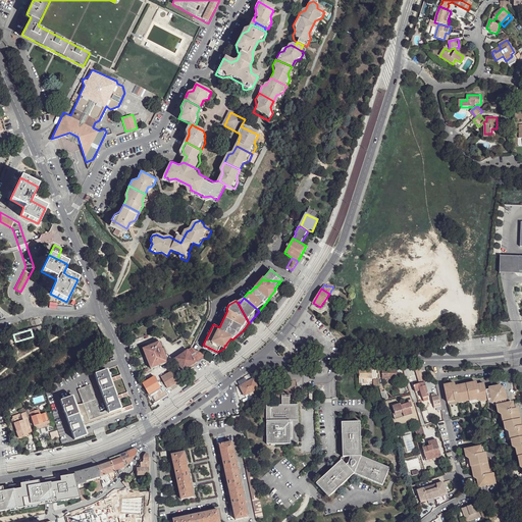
[(159,344),(143,350),(146,358),(160,354),(164,364),(167,362),(159,344)]
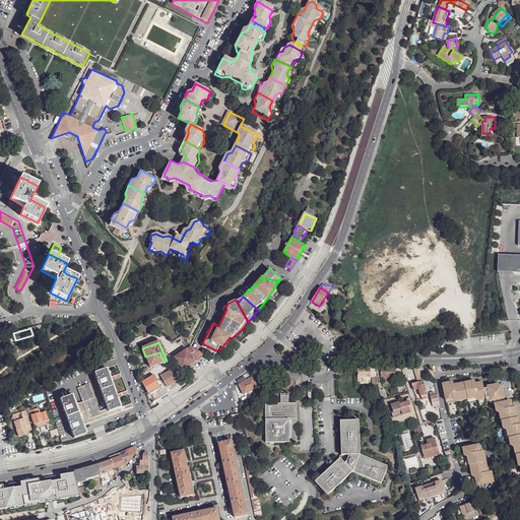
[(216,350),(202,343),(201,345),(214,352),(216,350)]
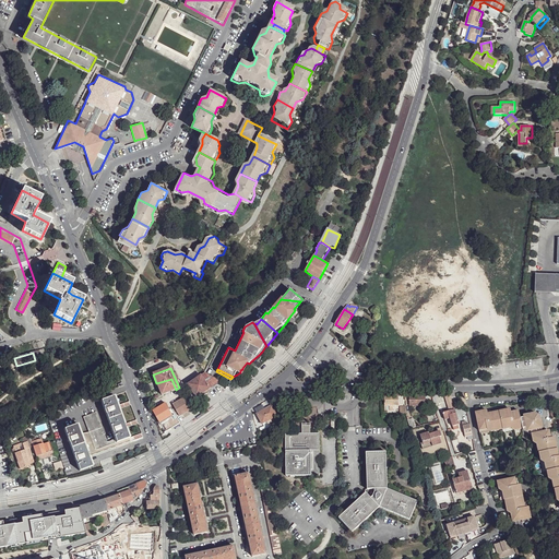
[(194,380),(187,384),(197,397),(210,389),(222,381),(207,373),(206,373),(205,372),(201,376),(194,380)]
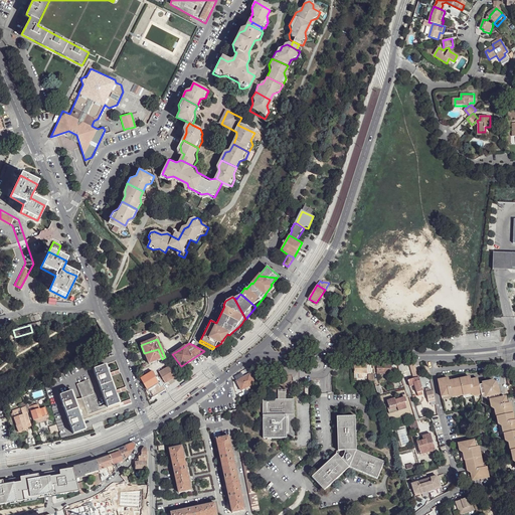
[(158,349),(144,353),(149,364),(162,359),(158,349)]
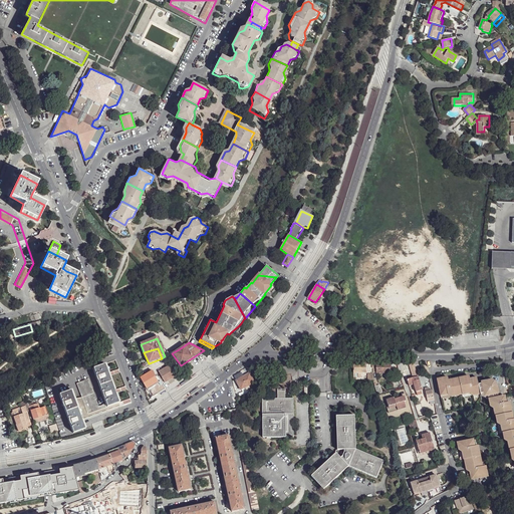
[(414,362),(409,364),(414,378),(418,376),(416,370),(414,362)]
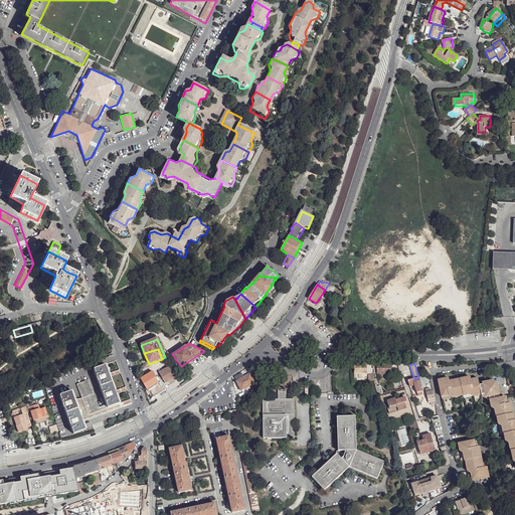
[(106,364),(94,369),(107,405),(109,410),(121,406),(106,364)]
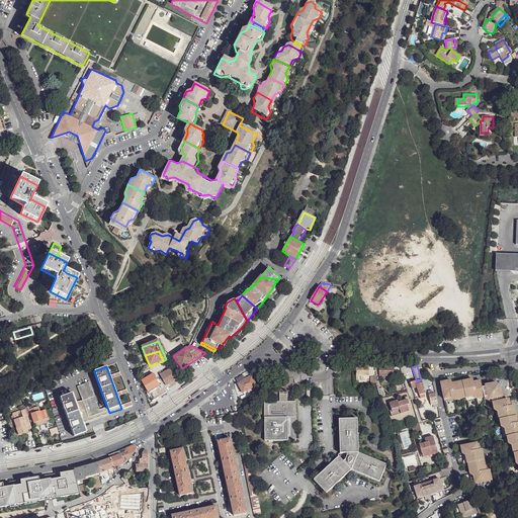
[(368,366),(355,366),(356,374),(356,377),(369,375),(368,366)]
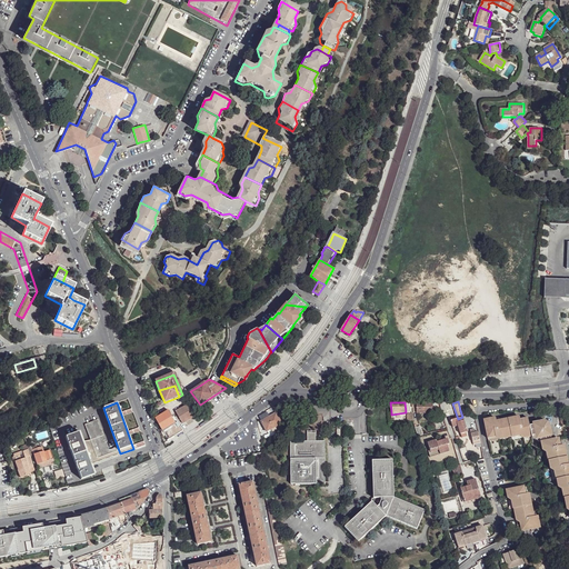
[(433,403),(417,402),(417,412),(433,412),(433,403)]
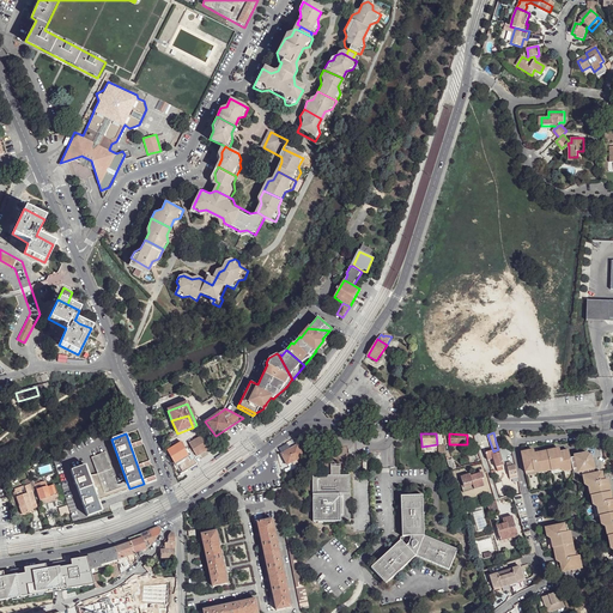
[(202,435),(189,443),(196,455),(206,450),(210,448),(206,443),(202,435)]
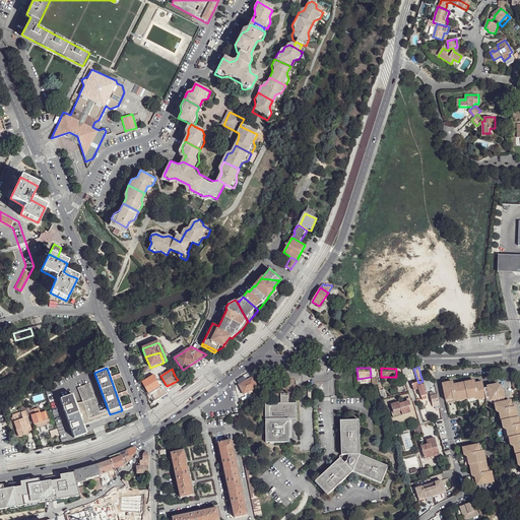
[(153,375),(142,382),(153,401),(167,393),(159,381),(157,381),(153,375)]
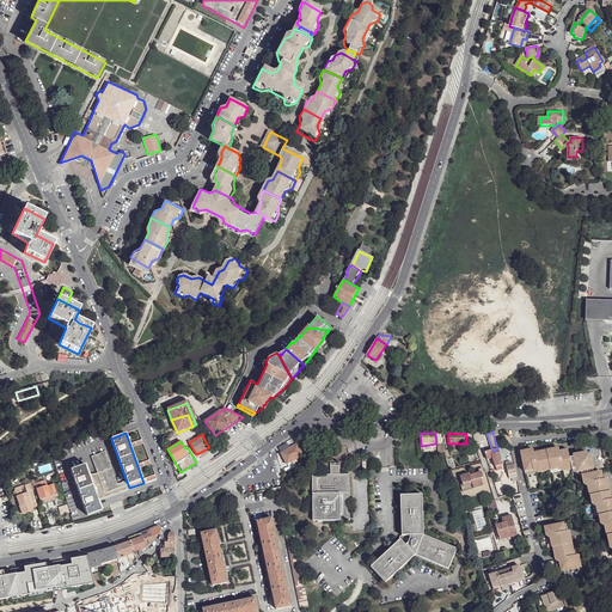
[(288,442),(279,448),(281,453),(291,448),(288,442)]
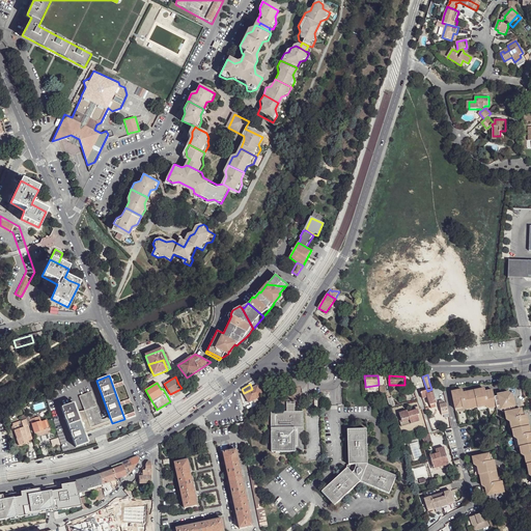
[(252,389),(244,393),(248,401),(249,402),(263,395),(262,394),(260,390),(258,386),(252,389)]
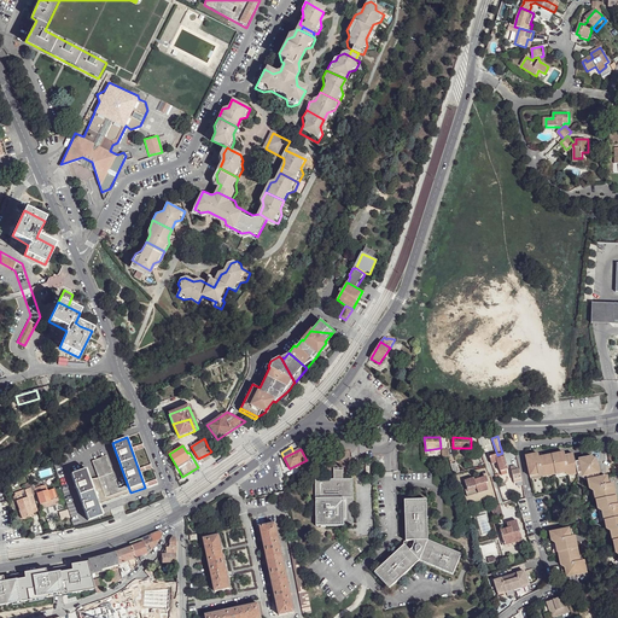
[(560,470),(560,474),(566,473),(570,476),(575,476),(573,472),(578,471),(575,455),(567,456),(566,452),(540,456),(540,452),(528,454),(530,471),(535,470),(536,474),(540,473),(544,477),(554,476),(553,471),(560,470)]
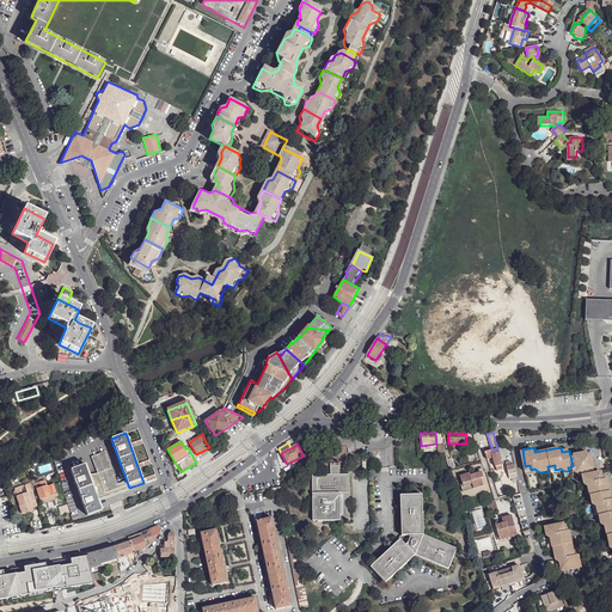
[(493,451),(484,452),(487,460),(493,458),(496,466),(502,465),(497,448),(493,451)]
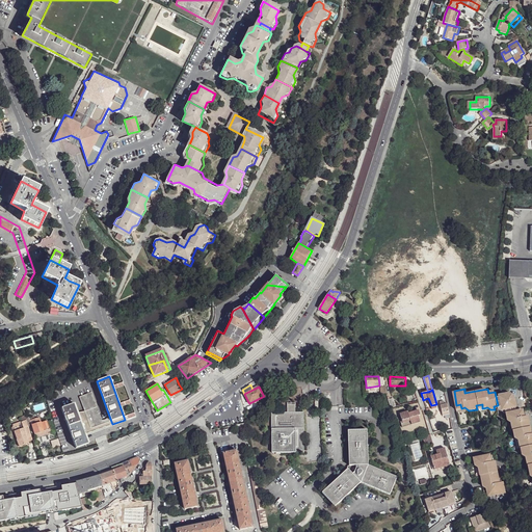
[(91,393),(79,397),(84,411),(97,407),(91,393)]
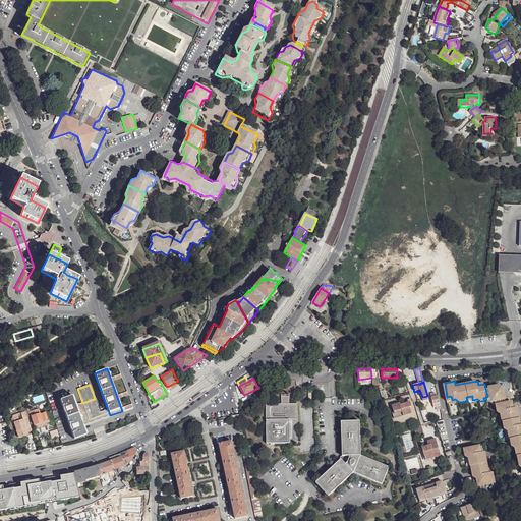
[(501,386),(489,388),(491,399),(496,402),(507,399),(505,388),(501,386)]
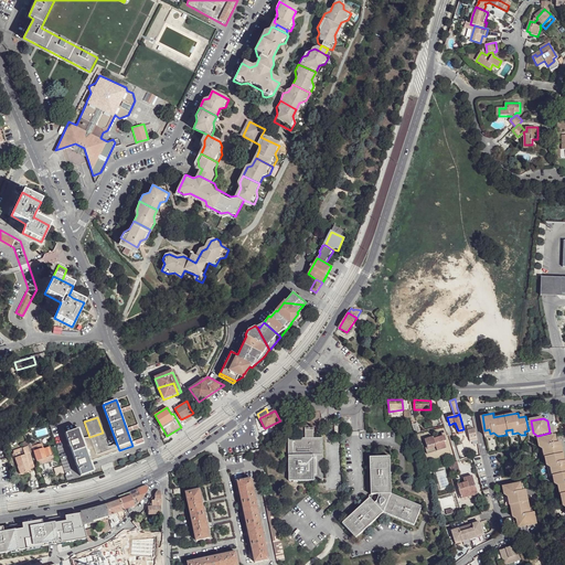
[(471,428),(467,428),(470,441),(477,439),(475,429),(471,430),(471,428)]
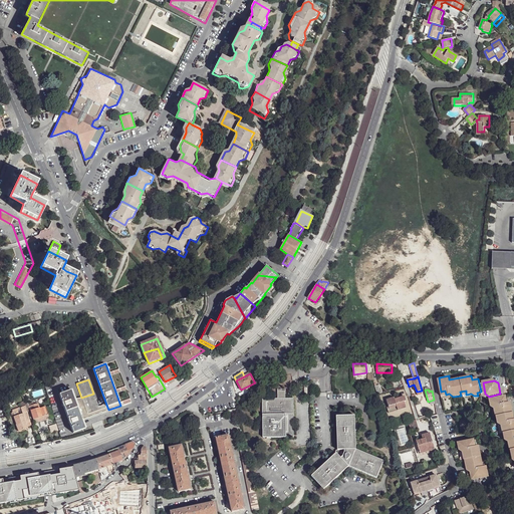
[(70,391),(59,395),(73,433),(84,429),(81,420),(74,399),(70,391)]
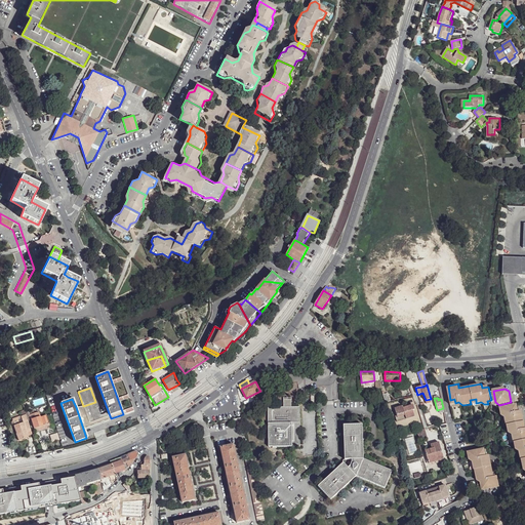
[(83,406),(76,407),(83,429),(103,421),(101,415),(95,402),(83,406)]
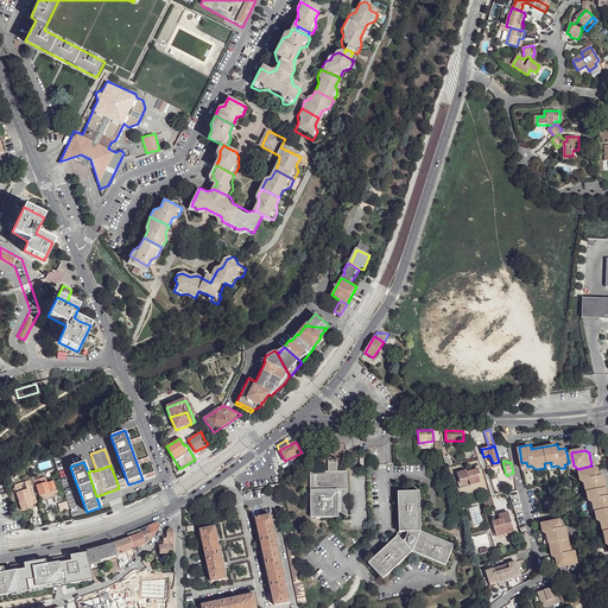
[(467,470),(457,474),(461,485),(458,485),(461,489),(481,482),(479,476),(481,475),(479,469),(467,473),(467,470)]
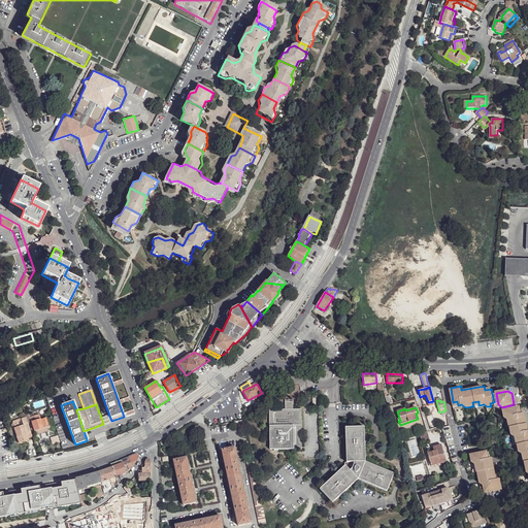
[(520,407),(503,410),(503,414),(501,415),(501,419),(506,422),(507,426),(510,425),(512,429),(513,432),(508,433),(509,436),(515,440),(515,443),(519,442),(519,447),(520,450),(516,451),(517,454),(522,457),(522,461),(525,460),(526,463),(526,466),(523,467),(525,474),(527,476),(527,431),(525,414),(521,415),(521,413),(520,407)]
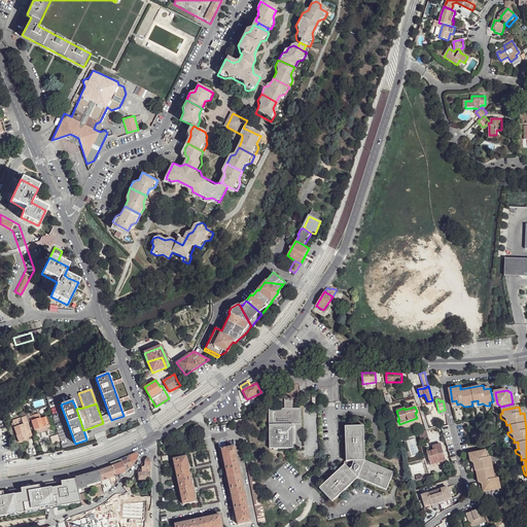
[(283,409),(268,409),(269,448),(300,447),(299,418),(299,408),(283,409)]
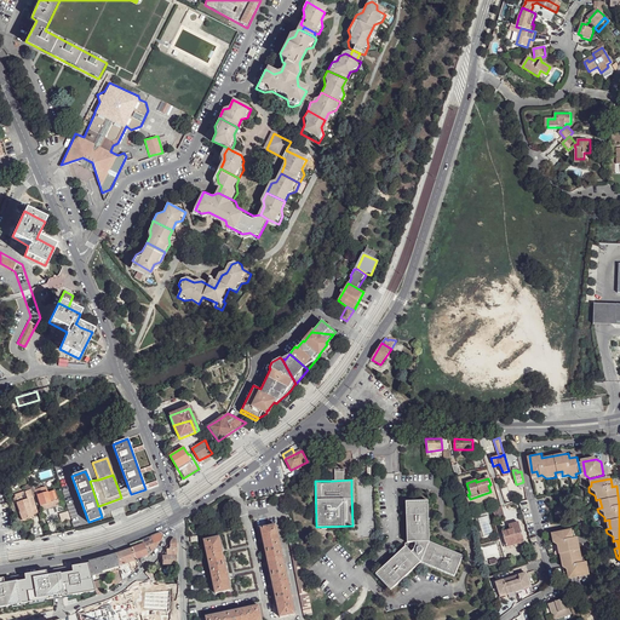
[(45,487),(30,491),(32,497),(35,495),(39,505),(58,500),(55,489),(47,492),(45,487)]
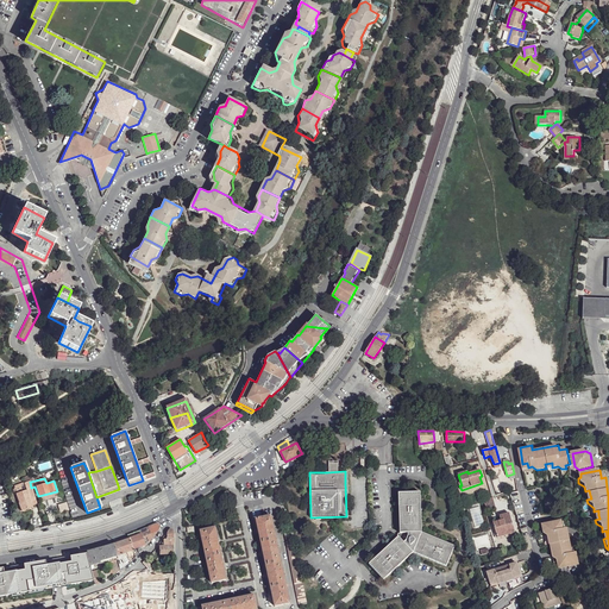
[(126,479),(117,482),(119,489),(129,485),(126,479)]
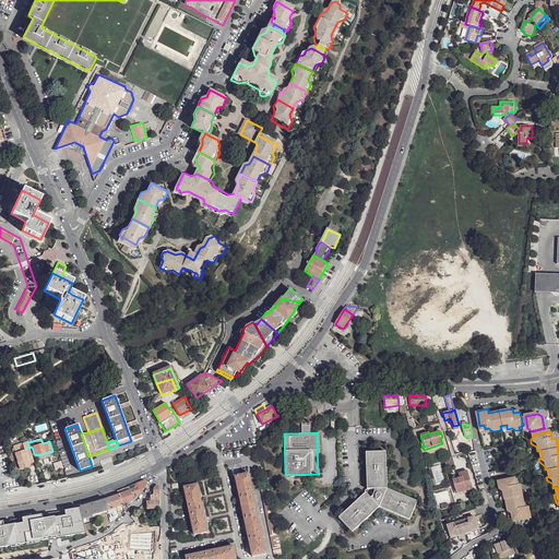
[(24,450),(15,453),(18,462),(16,463),(19,468),(30,465),(28,461),(33,460),(32,456),(28,448),(27,442),(22,443),(24,450)]
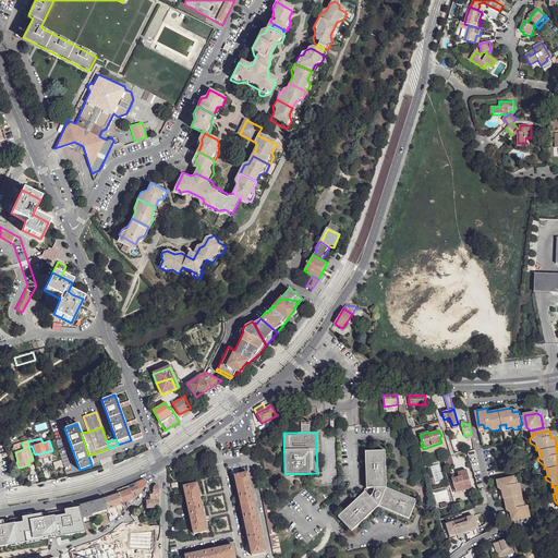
[(53,455),(52,450),(35,455),(36,460),(53,455)]
